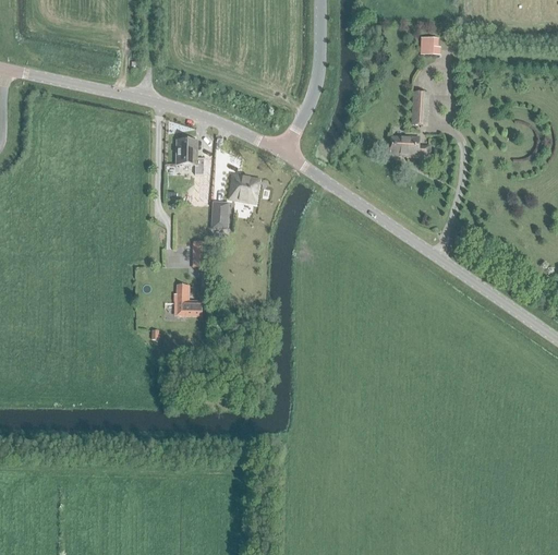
[(437,55),(438,37),(421,36),(420,53),(437,55)]
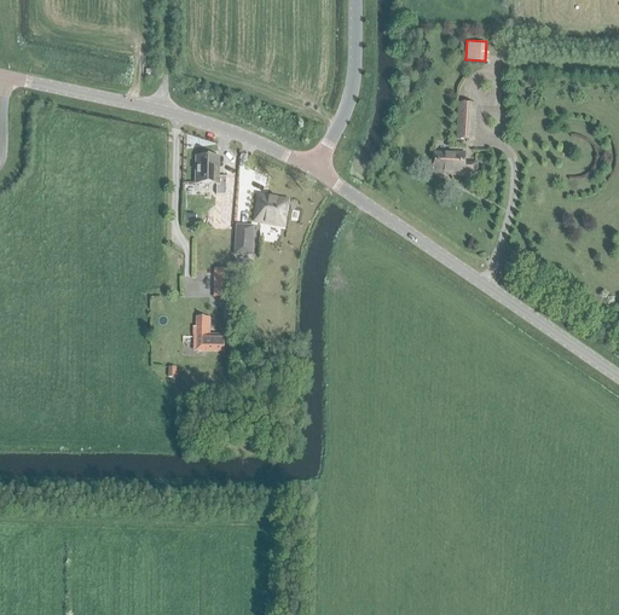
[(457,135),(472,137),(474,102),(460,102),(457,135)]
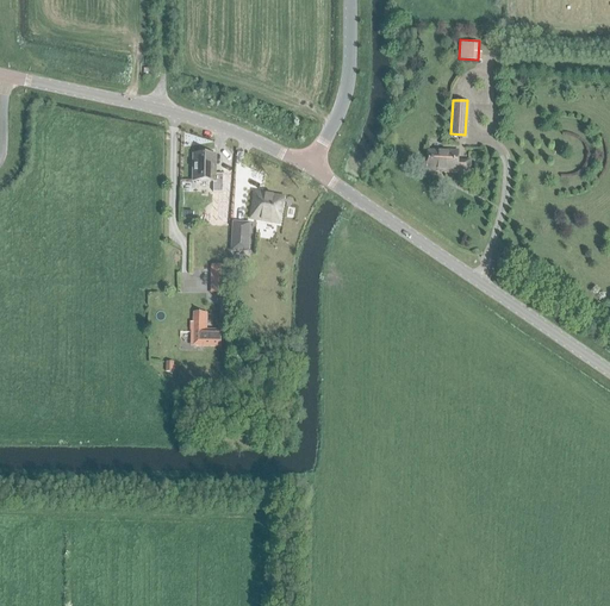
[(444,167),(444,168),(468,169),(468,158),(456,158),(458,149),(446,148),(446,150),(428,149),(427,166),(444,167)]
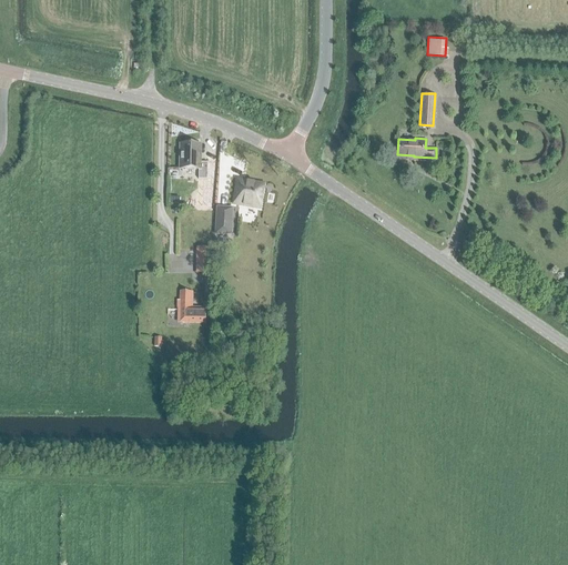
[(200,142),(181,141),(180,167),(199,167),(198,177),(206,177),(208,160),(199,159),(200,142)]
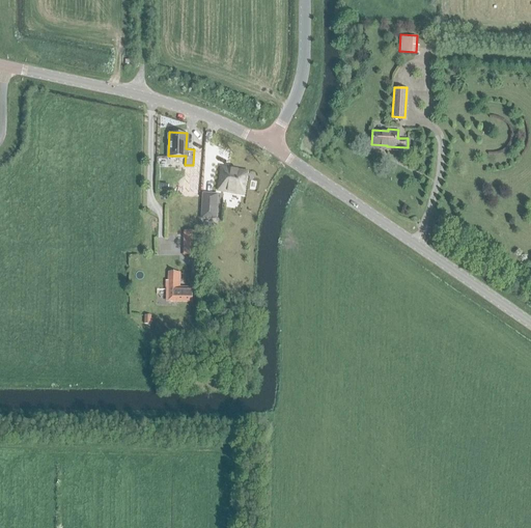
[(246,170),(222,166),(218,188),(243,191),(246,170)]
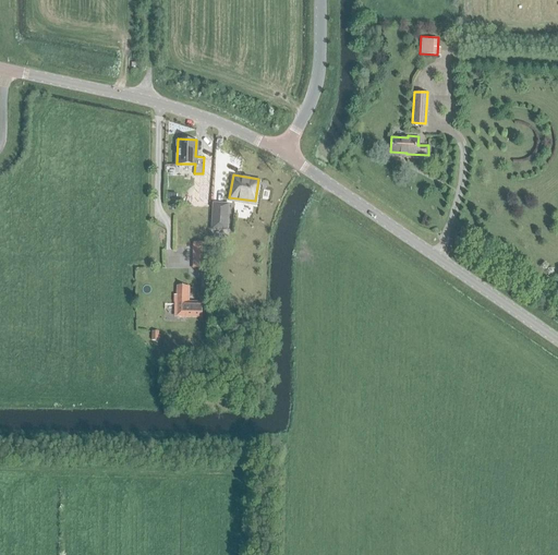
[(192,186),(192,200),(209,201),(210,188),(192,186)]
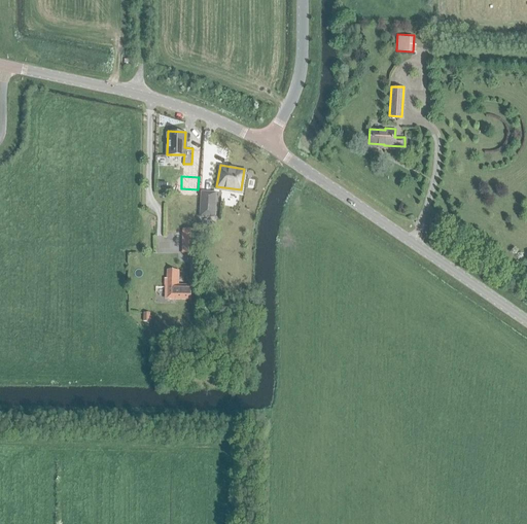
[(210,190),(201,189),(200,214),(214,215),(214,209),(209,208),(210,190)]
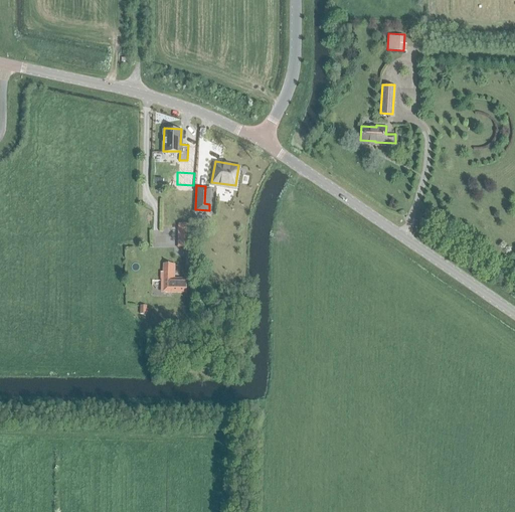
[(186,246),(189,246),(189,221),(178,221),(177,245),(186,246)]
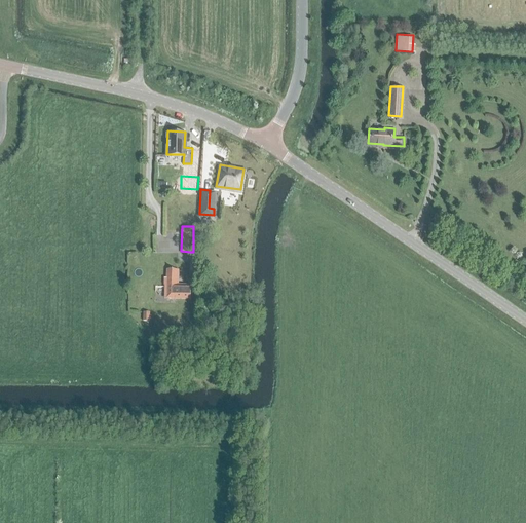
[(167,296),(189,297),(190,283),(178,282),(178,268),(166,267),(166,276),(163,276),(163,284),(165,284),(165,293),(167,296)]
